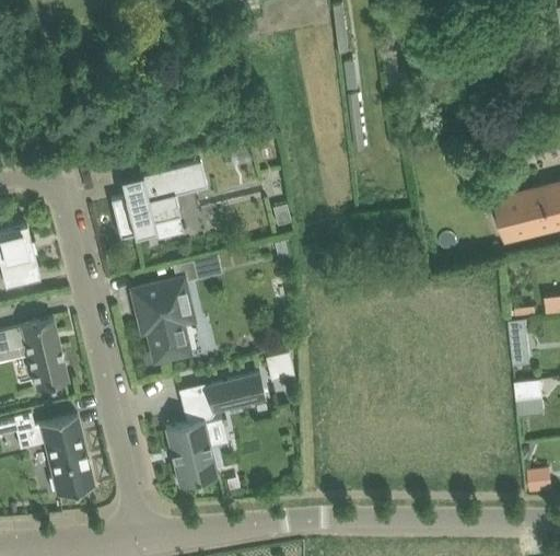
[(343,4),(335,6),(340,54),(349,51),(343,4)]
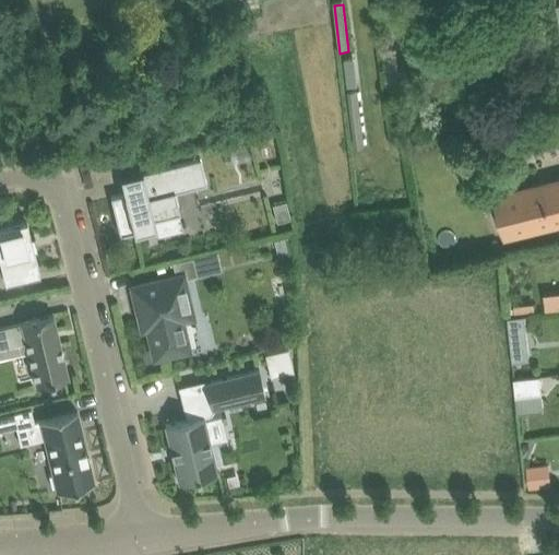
[(259,40),(256,21),(238,24),(240,44),(259,40)]
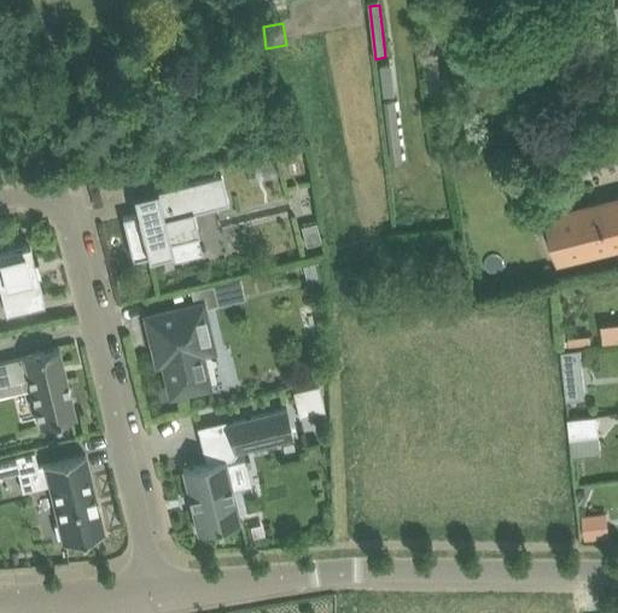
[(439,57),(424,58),(425,94),(441,93),(439,57)]
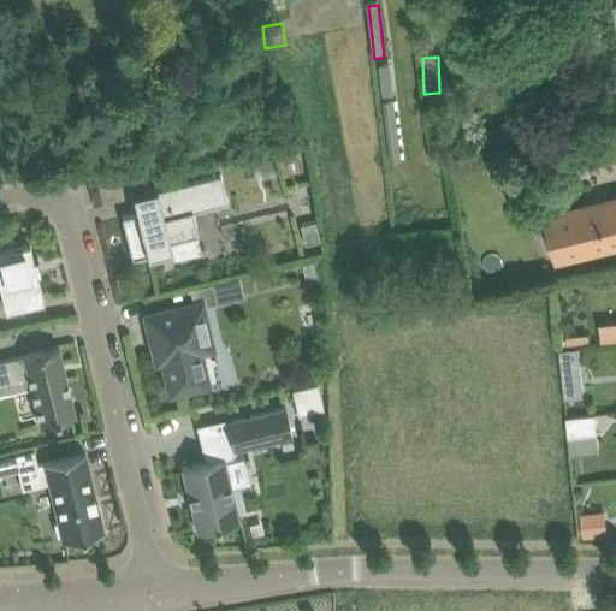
[(389,69),(377,70),(380,100),(392,98),(389,69)]
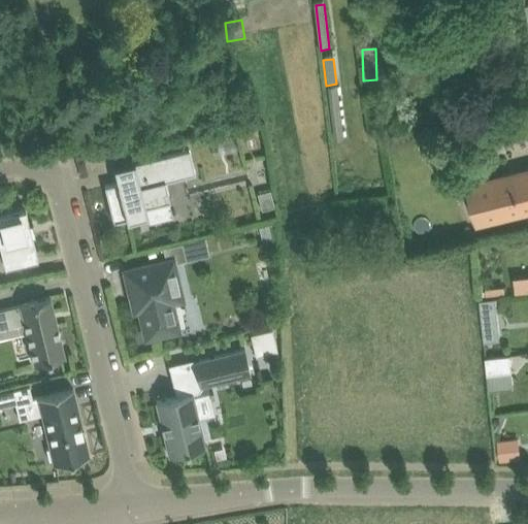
[(338,87),(329,89),(336,139),(345,138),(338,87)]
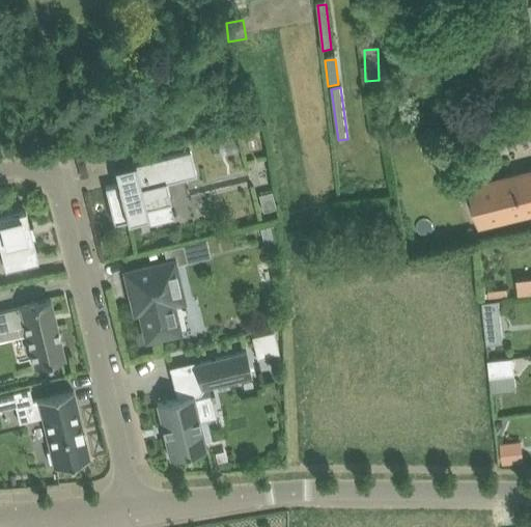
[(500,114),(500,119),(485,122),(490,142),(504,140),(504,143),(530,139),(530,137),(530,136),(530,110),(527,111),(527,110),(500,114)]
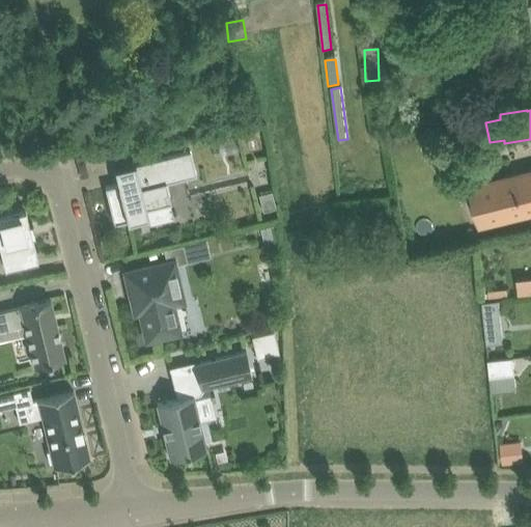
[(170,126),(162,127),(163,135),(171,134),(170,126)]
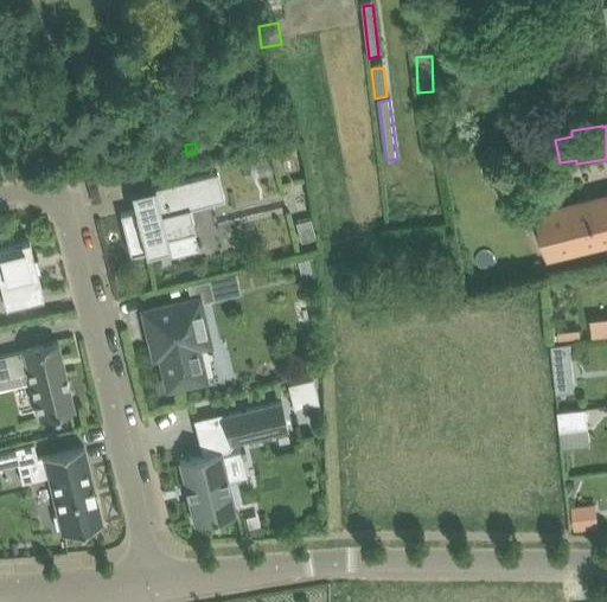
[(218,175),(153,192),(152,191),(128,197),(133,215),(120,217),(131,260),(170,249),(167,242),(196,235),(190,212),(224,204),(218,175)]
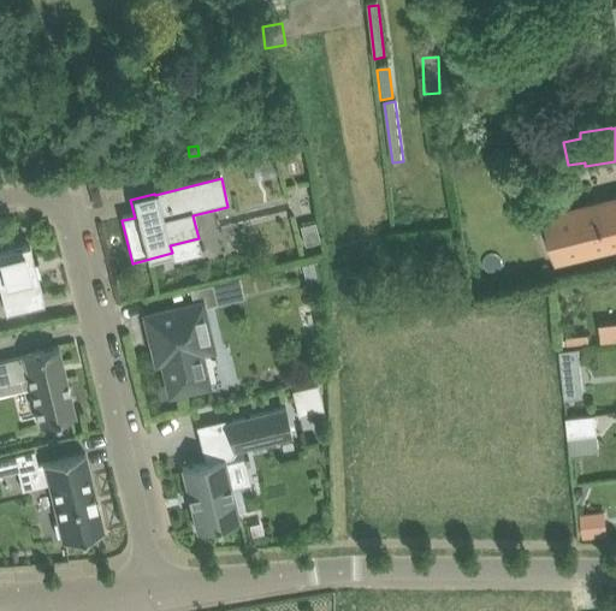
[(615,201),(544,218),(556,266),(615,251),(615,201)]
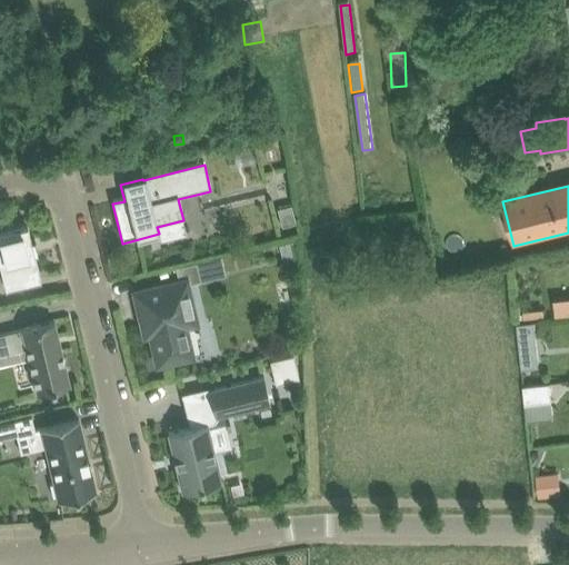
[(277,211),(281,230),(296,227),(291,208),(277,211)]
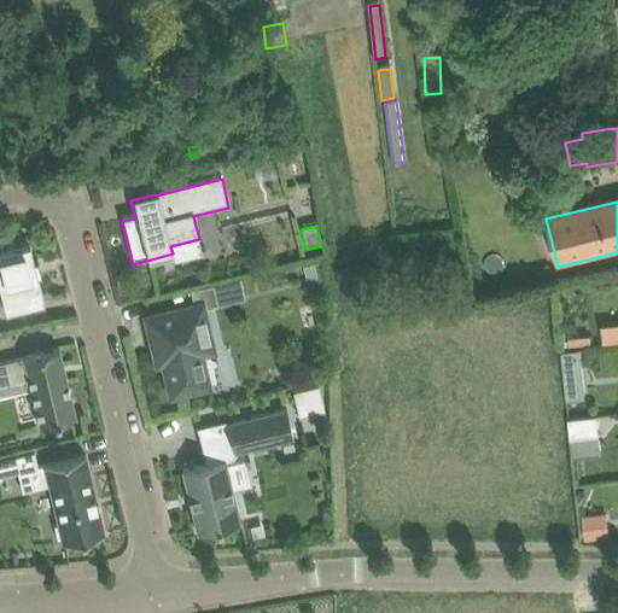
[(0,293),(5,315),(44,305),(38,279),(41,278),(38,263),(34,264),(29,246),(0,254),(0,293)]
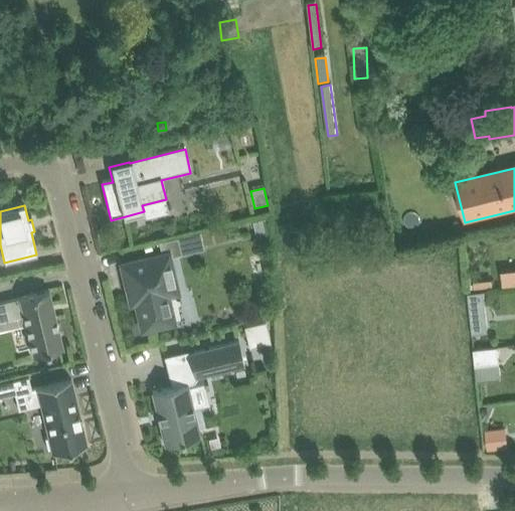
[(143,332),(173,325),(167,300),(181,297),(171,256),(122,268),(131,306),(136,305),(143,332)]
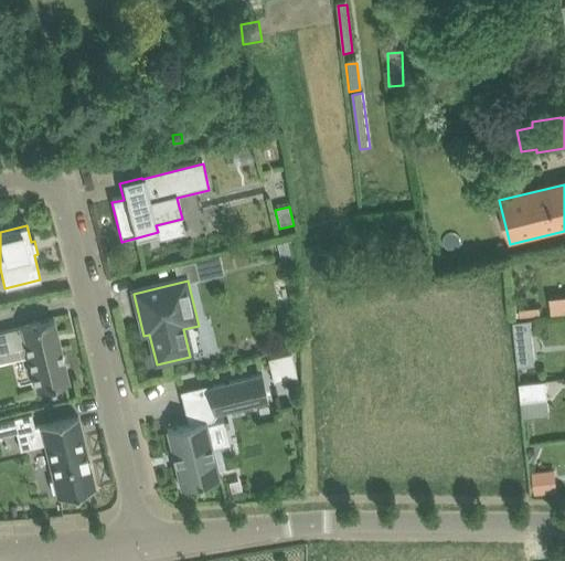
[(564,297),(546,299),(548,318),(564,315),(564,297)]
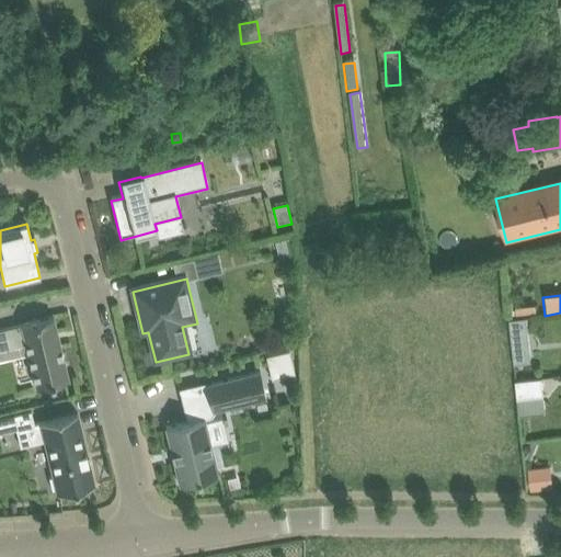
[(54,320),(21,328),(0,332),(0,352),(26,347),(36,390),(68,383),(54,320)]
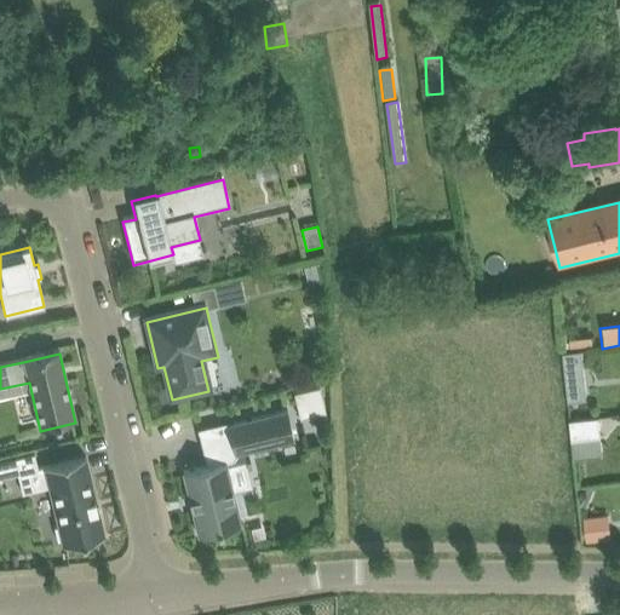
[(581,355),(562,357),(566,381),(584,379),(581,355)]
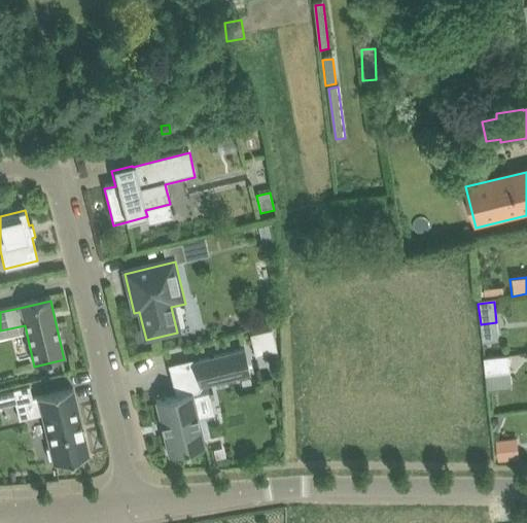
[(272,332),(249,337),(254,358),(277,353),(272,332)]
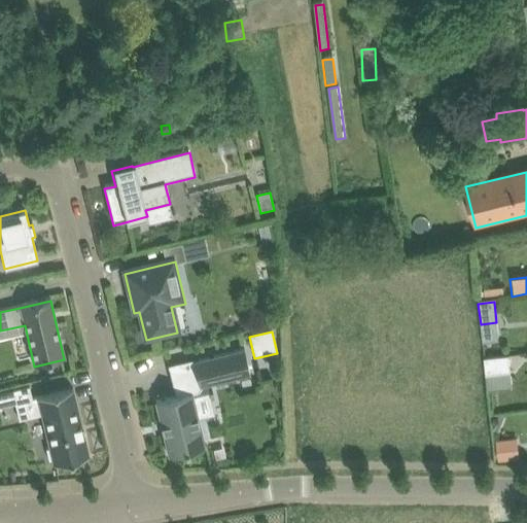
[(175,398),(155,404),(169,458),(205,450),(192,396),(198,395),(202,388),(202,387),(250,376),(244,351),(196,363),(196,361),(168,368),(175,398)]
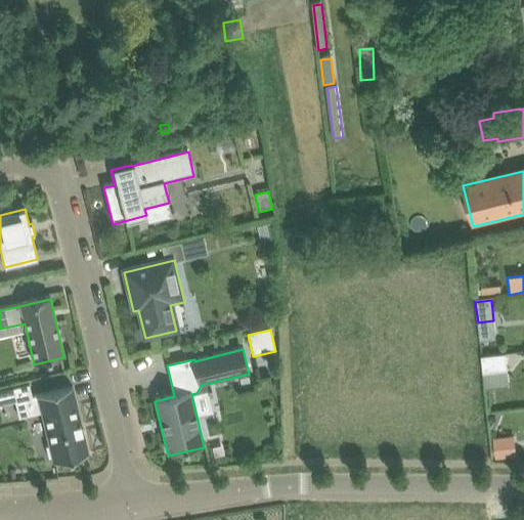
[(506,355),(481,358),(483,374),(508,372),(506,355)]
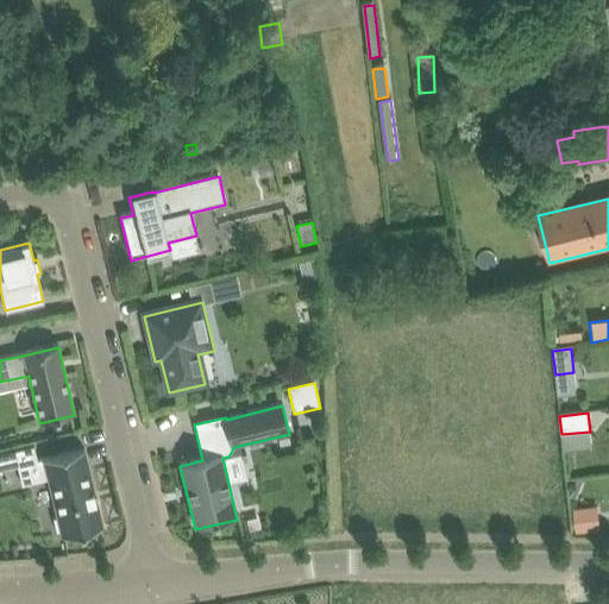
[(33,448),(0,457),(0,471),(37,463),(33,448)]
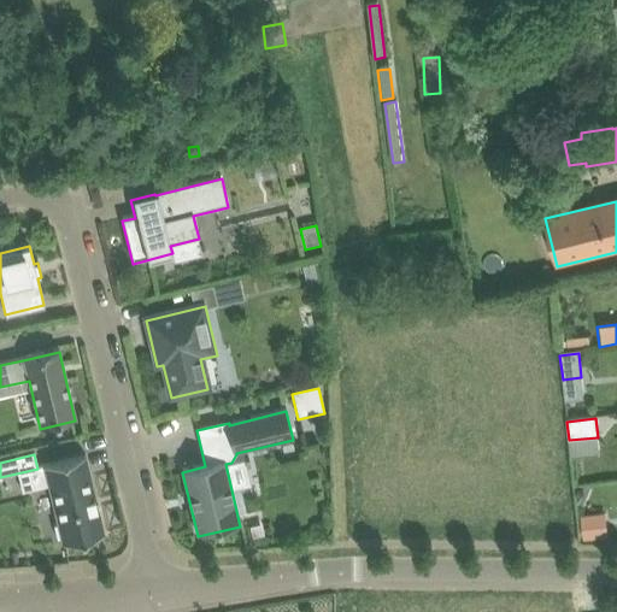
[(86,458),(43,468),(45,469),(58,527),(53,528),(57,541),(62,540),(63,545),(63,547),(104,536),(84,459),(86,459),(86,458)]
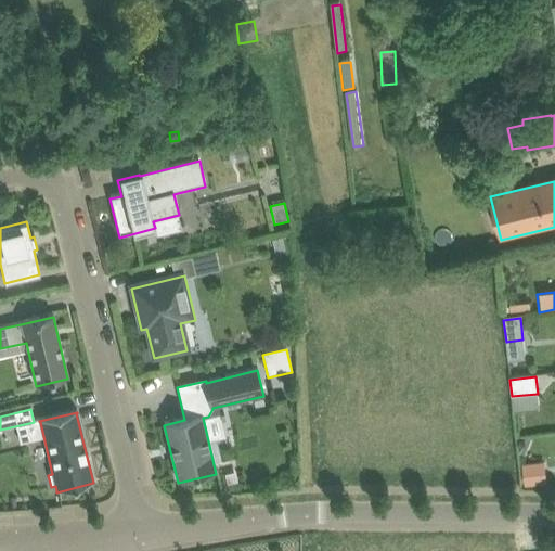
[(546,486),(545,464),(523,466),(525,488),(546,486)]
